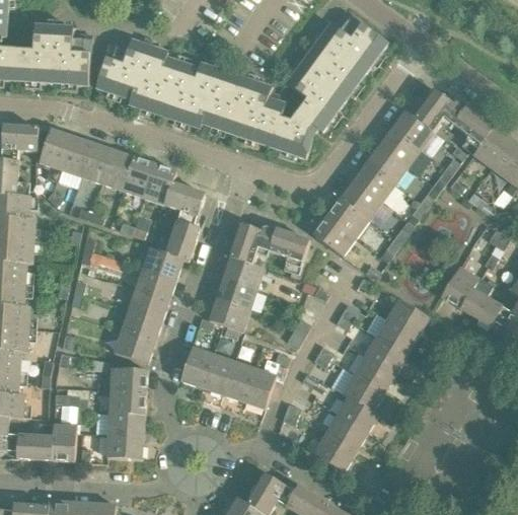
[(0,79),(62,84),(88,85),(92,34),(90,34),(74,33),(74,28),(35,25),(33,51),(0,48),(0,38),(6,38),(8,0),(0,0),(0,79)]
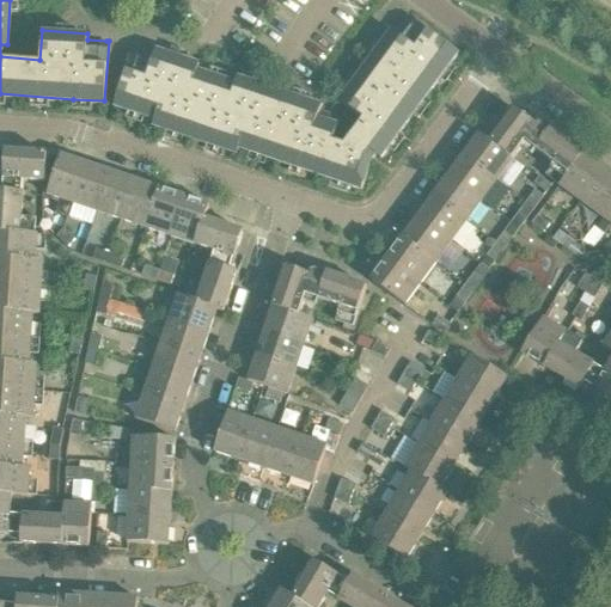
[(238,145),(289,163),(360,186),(371,157),(372,155),(371,155),(374,151),(379,154),(458,49),(409,13),(396,30),(390,26),(338,98),(362,115),(343,141),(331,136),(340,115),(318,108),(321,102),(237,74),(234,80),(196,67),(199,61),(156,47),(153,53),(134,46),(133,46),(114,103),(154,117),(152,122),(222,146),(236,151),(238,145)]
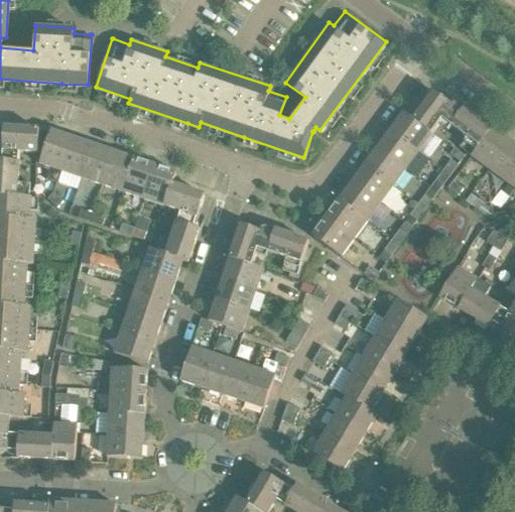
[(311,234),(341,254),(441,116),(466,135),(459,144),(470,152),(508,180),(502,188),(508,194),(514,185),(514,141),(489,122),(464,104),(464,105),(456,98),(455,98),(452,99),(449,101),(433,89),(412,117),(403,110),(311,234)]
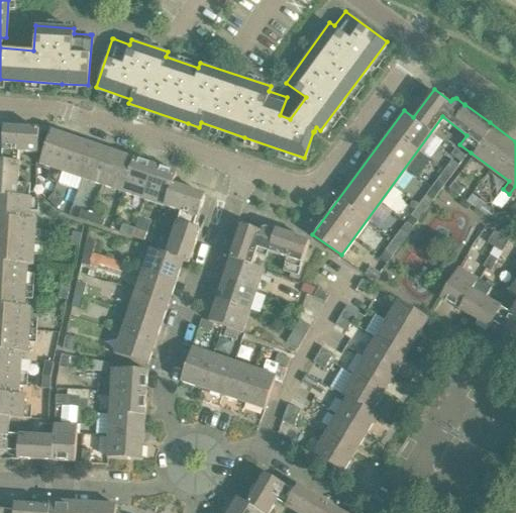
[(3,124),(1,159),(18,160),(19,149),(37,150),(37,139),(45,140),(49,127),(3,124)]
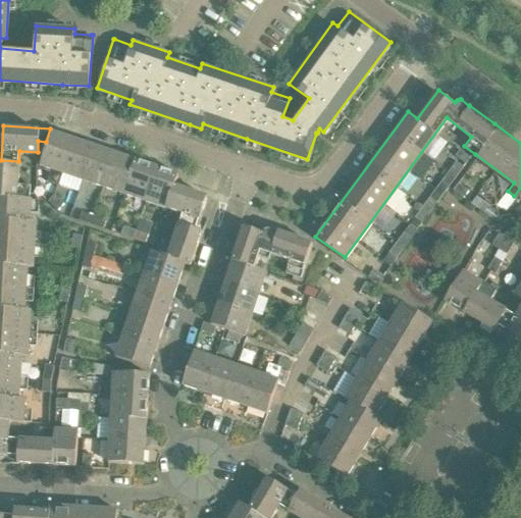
[(71,136),(50,128),(46,142),(39,163),(60,169),(71,136)]
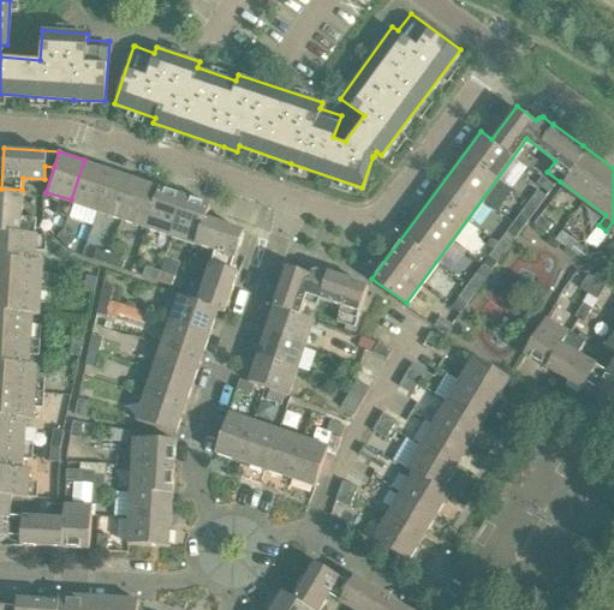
[(73,201),(69,215),(91,222),(96,208),(109,168),(84,160),(71,199),(73,201)]
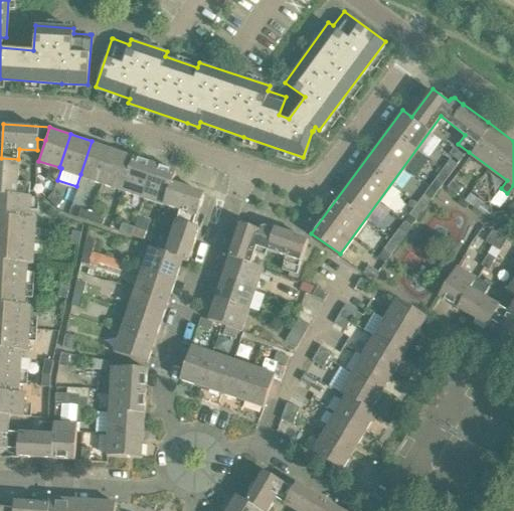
[(113,148),(92,141),(80,174),(101,182),(113,148)]
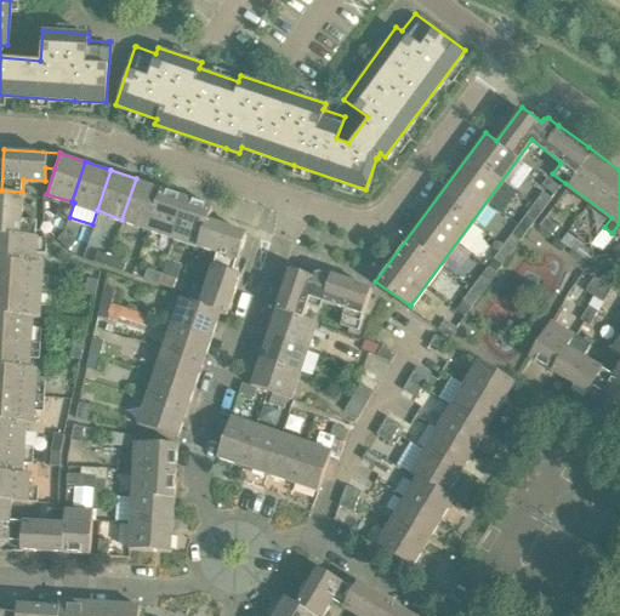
[(541,182),(553,192),(559,183),(547,175),(541,182)]
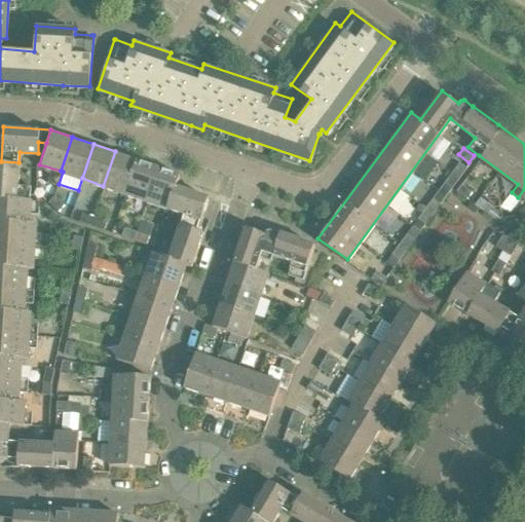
[(136,158),(115,151),(103,186),(125,193),(136,158)]
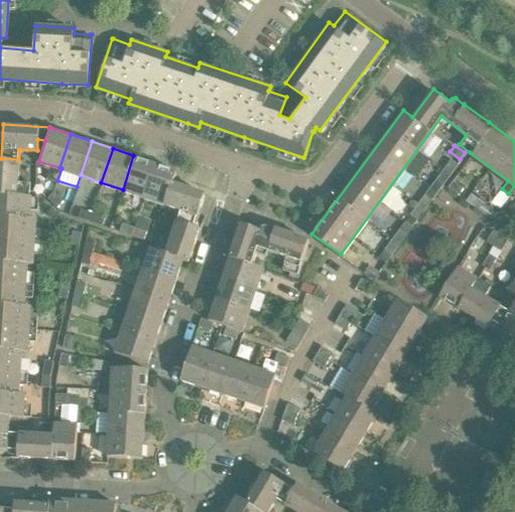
[(154,162),(133,155),(123,189),(143,197),(154,162)]
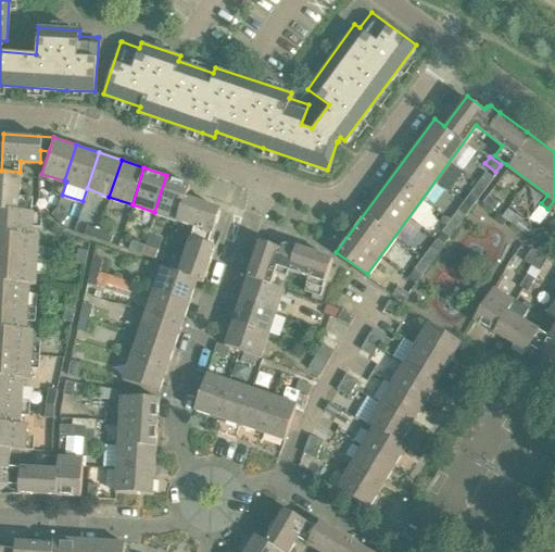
[(486,168),(477,179),(486,185),(493,174),(486,168)]
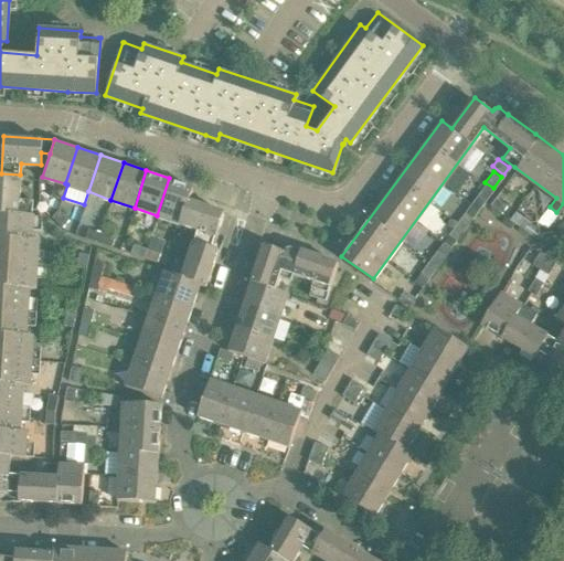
[(0,210),(31,213),(31,210),(32,197),(19,197),(20,175),(1,173),(0,172),(0,210)]
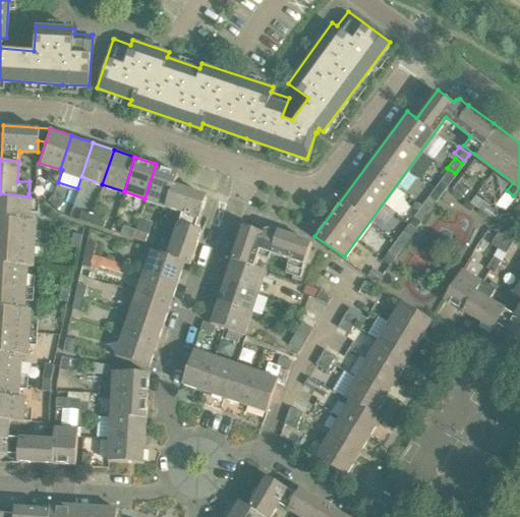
[(177,172),(156,164),(145,198),(166,206),(174,183),(177,172)]
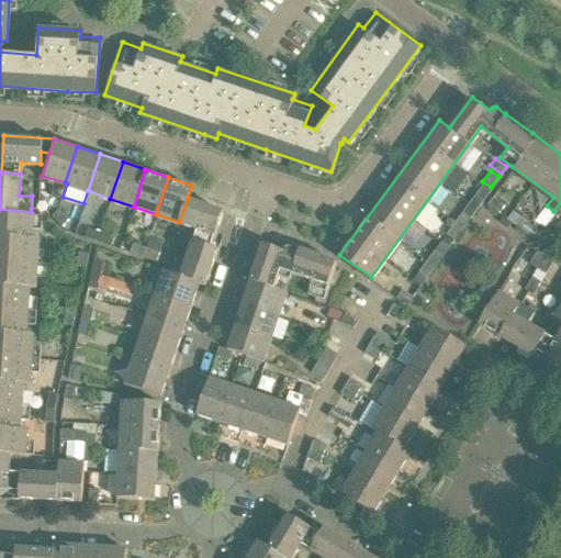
[(491,187),(482,181),(474,192),(482,198),(491,187)]
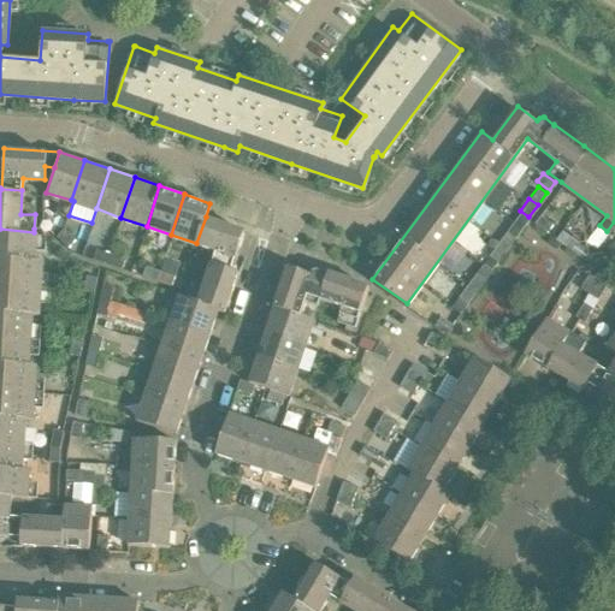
[(540,212),(533,221),(536,223),(544,229),(547,230),(553,221),(540,212)]
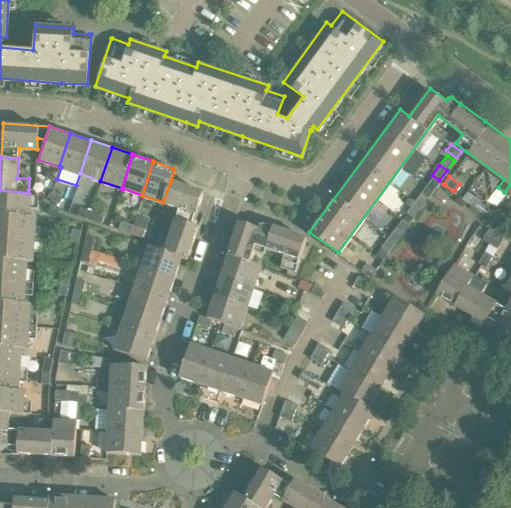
[(202,191),(171,180),(163,202),(179,207),(175,218),(192,223),(202,191)]
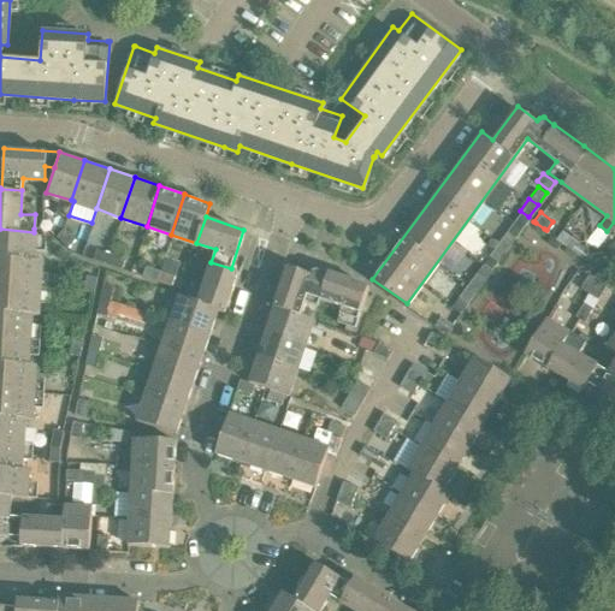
[(63,226),(57,233),(55,235),(67,244),(75,237),(63,226)]
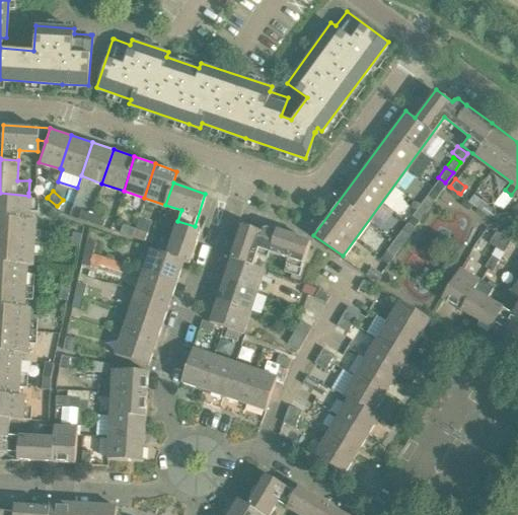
[(0,216),(35,219),(35,218),(29,218),(30,196),(28,196),(0,193),(0,216)]
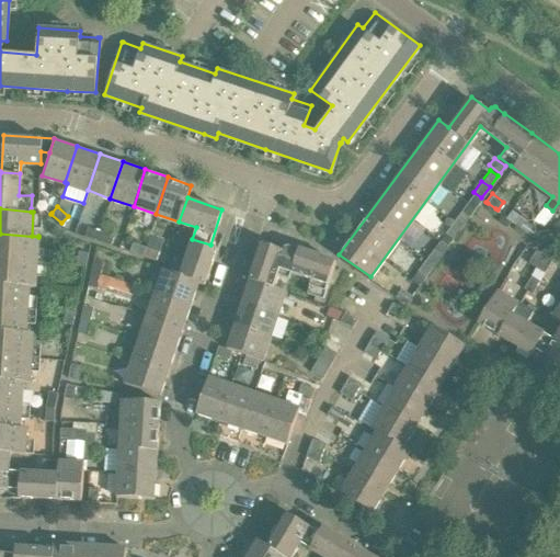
[(461,208),(453,219),(461,226),(469,214),(461,208)]
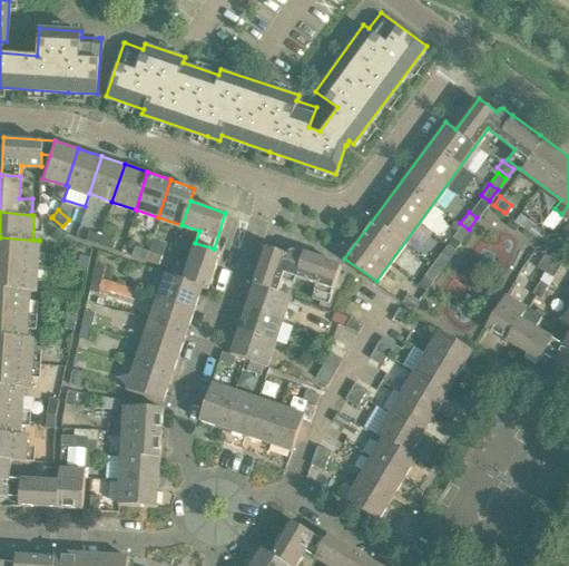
[(522,225),(533,234),(539,226),(528,217),(522,225)]
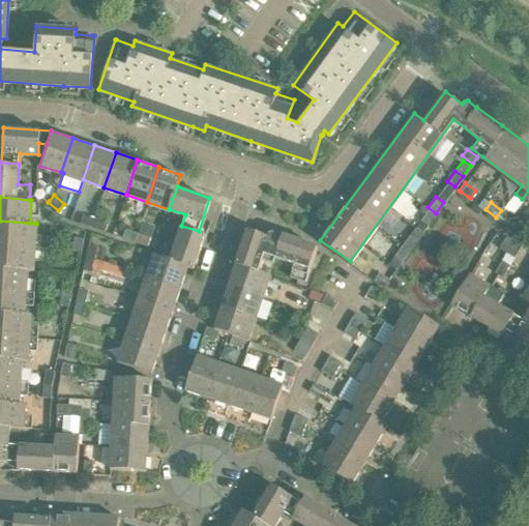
[(428,207),(420,217),(428,224),(429,223),(436,213),(428,207)]
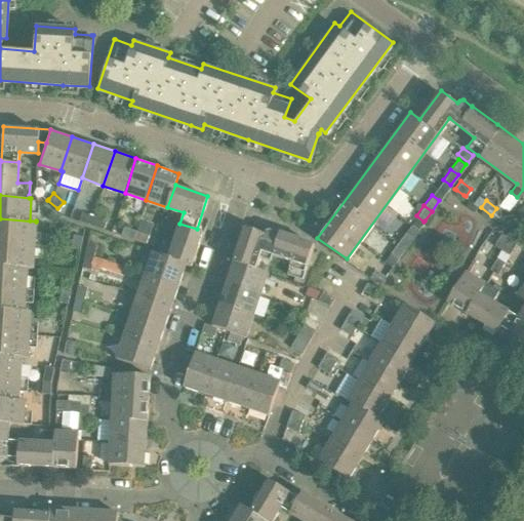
[(496,208),(491,215),(501,223),(507,215),(496,208)]
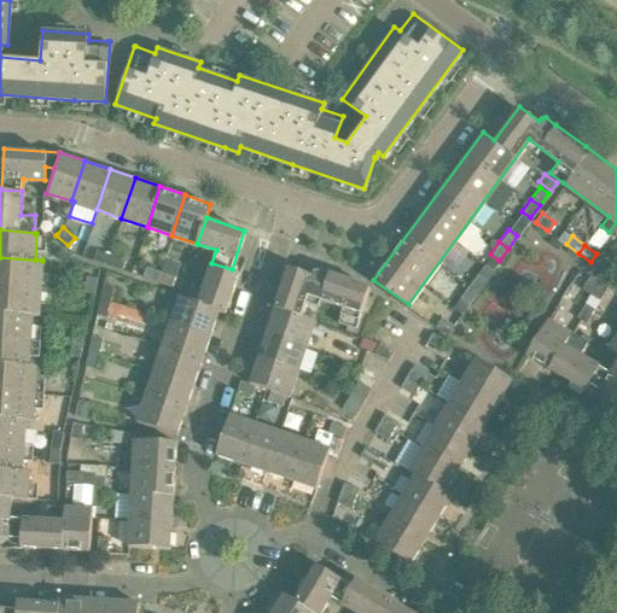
[(95,247),(93,257),(106,262),(110,251),(95,247)]
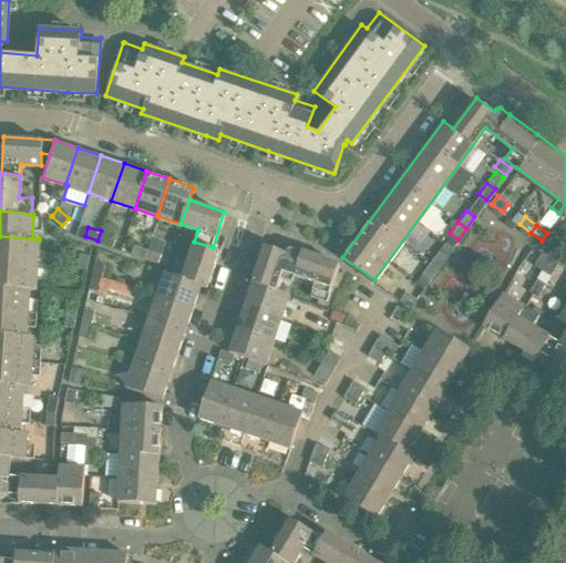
[(549,246),(558,234),(551,229),(542,241),(549,246)]
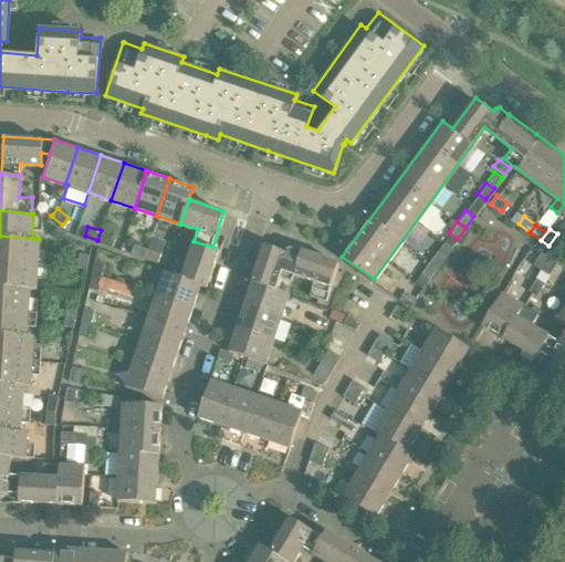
[(101,230),(97,240),(112,245),(114,235),(101,230)]
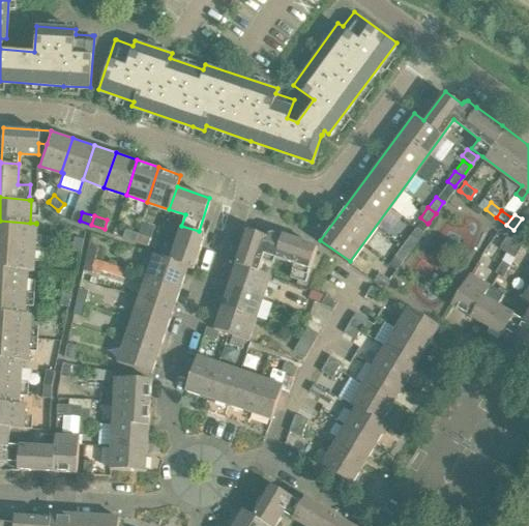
[(0,243),(35,245),(36,224),(0,221),(0,243)]
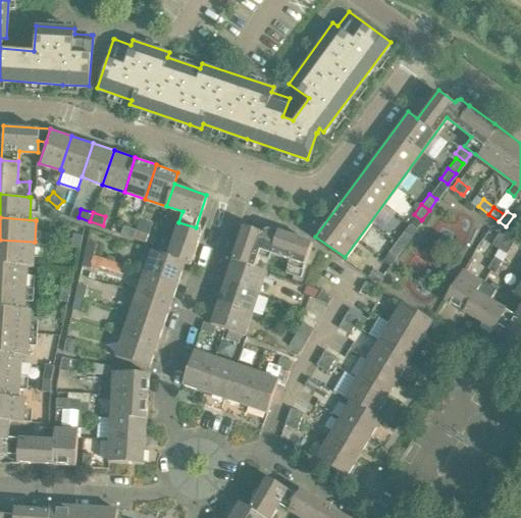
[(201,228),(196,227),(178,222),(172,241),(161,237),(157,248),(156,250),(151,248),(143,270),(176,281),(184,261),(190,263),(191,259),(201,228)]
